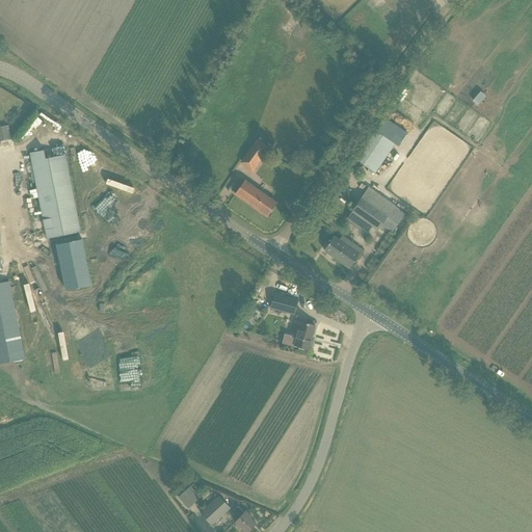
[(0,132),(9,132),(6,117),(0,118),(0,132)]
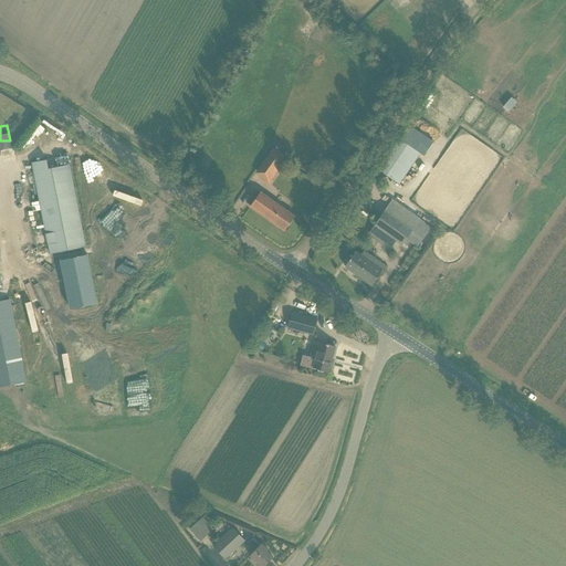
[(410,126),(400,140),(415,152),(419,154),(425,158),(435,143),(410,126)]
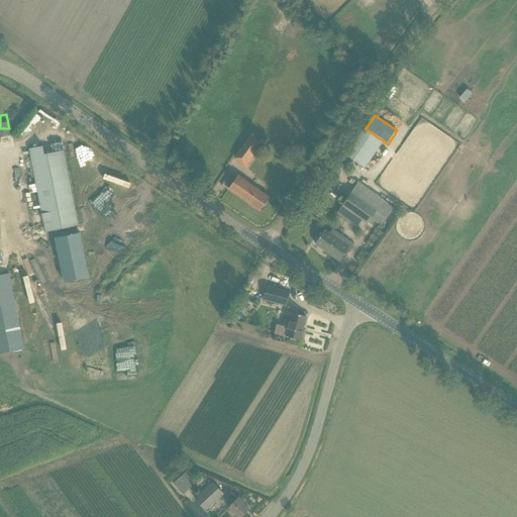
[(365,128),(345,156),(360,166),(365,169),(379,147),(375,144),(379,138),(366,128),(365,128)]
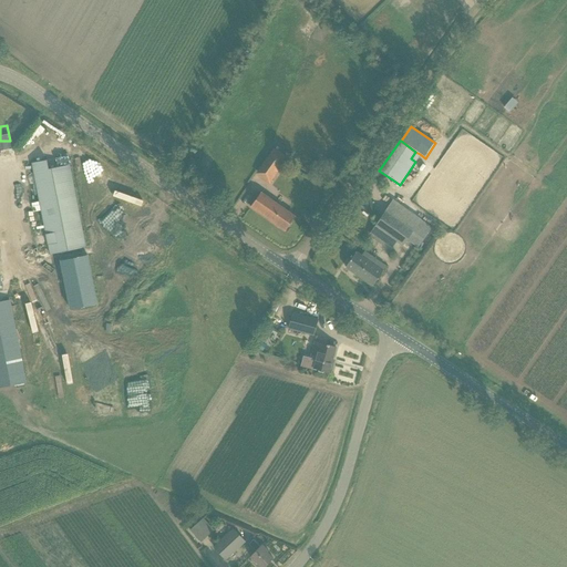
[(286,157),(274,148),(257,171),(263,174),(260,177),(268,183),(286,157)]
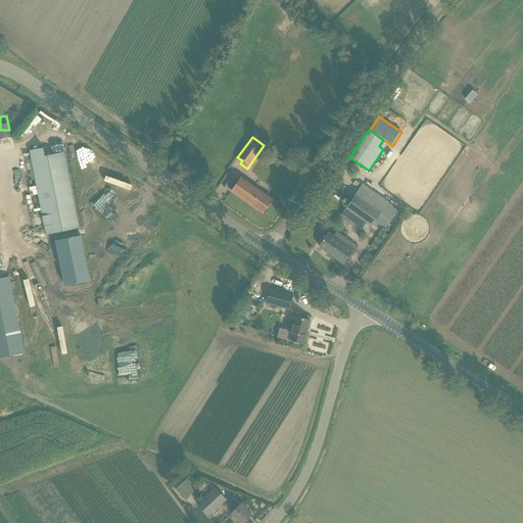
[(46,235),(80,228),(64,152),(45,155),(43,147),(30,150),(46,235)]
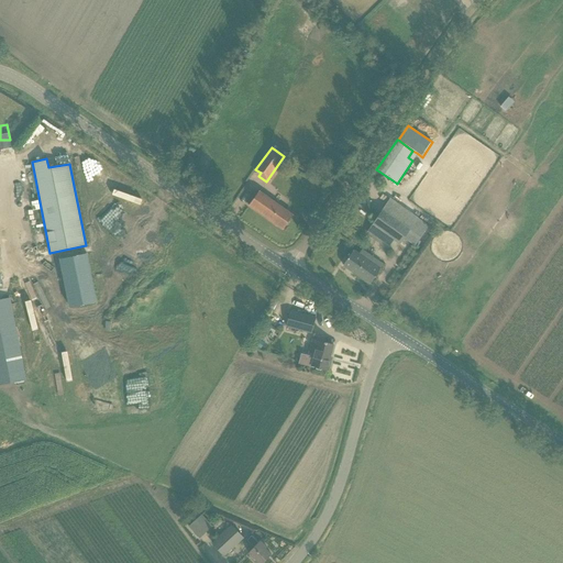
[(426,175),(430,168),(419,161),(415,167),(426,175)]
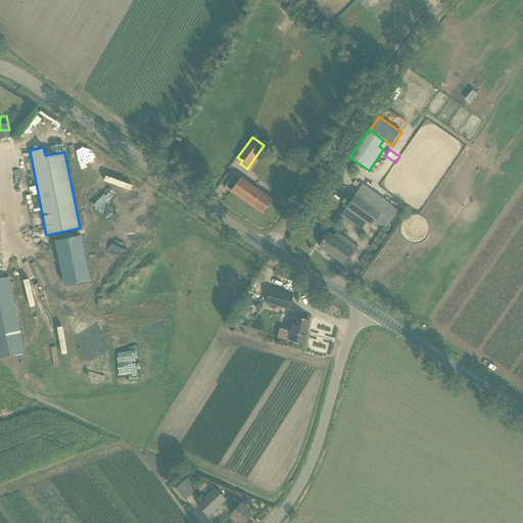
[(127,190),(135,177),(99,154),(91,167),(81,159),(75,171),(79,173),(75,180),(78,181),(82,174),(92,180),(81,197),(96,207),(104,195),(106,196),(98,208),(109,216),(126,190),(127,190)]
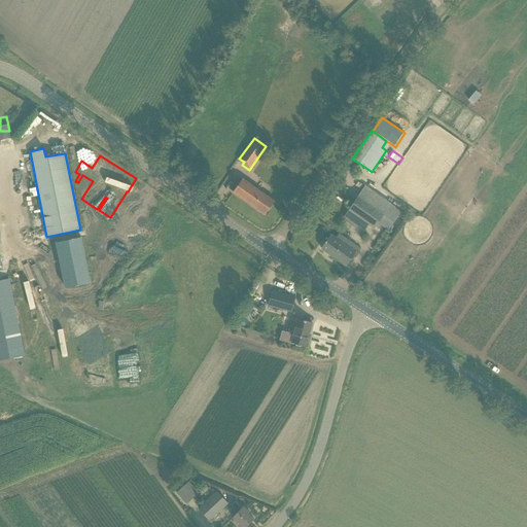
[(265,214),(274,201),(243,178),(233,192),(265,214)]
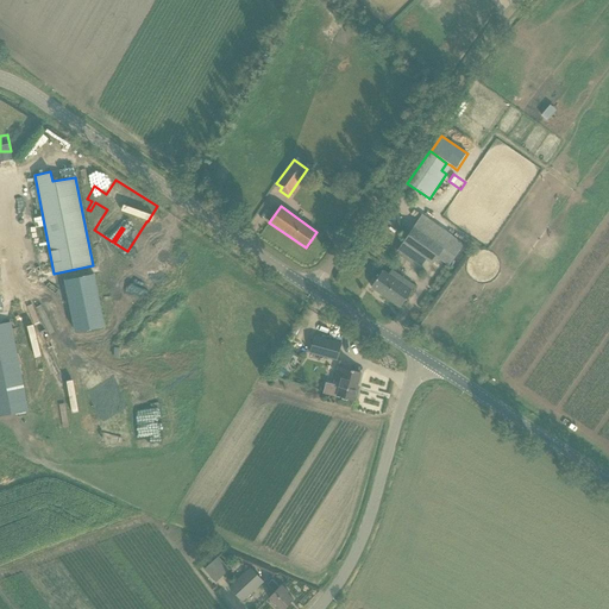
[(422,215),(402,243),(426,259),(432,252),(437,256),(445,262),(449,264),(463,243),(432,221),(422,215)]
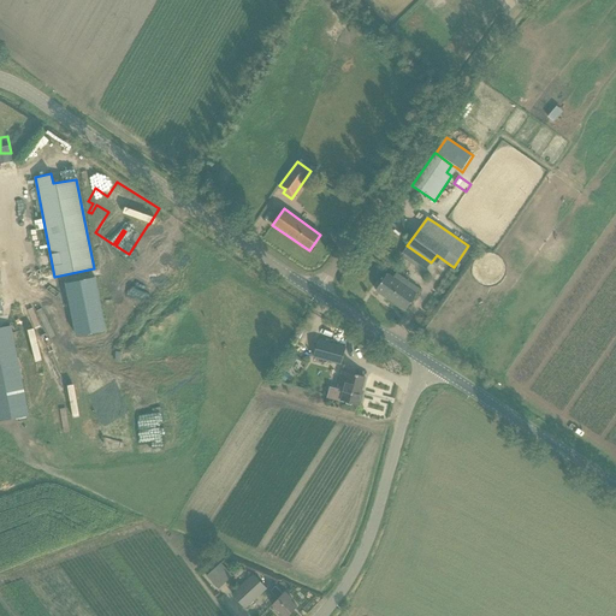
[(112,246),(105,260),(119,267),(126,253),(112,246)]
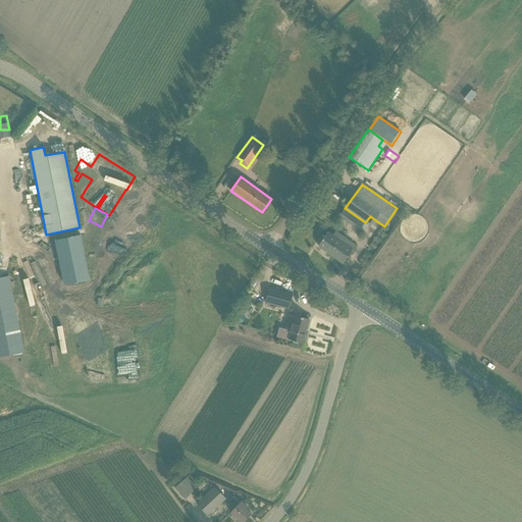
[(344,263),(353,250),(356,245),(335,231),(332,236),(327,232),(318,246),(344,263)]
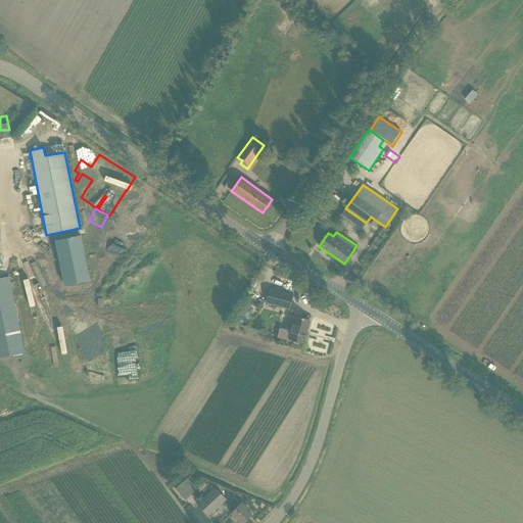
[(106,247),(16,266),(26,308),(115,290),(106,247)]
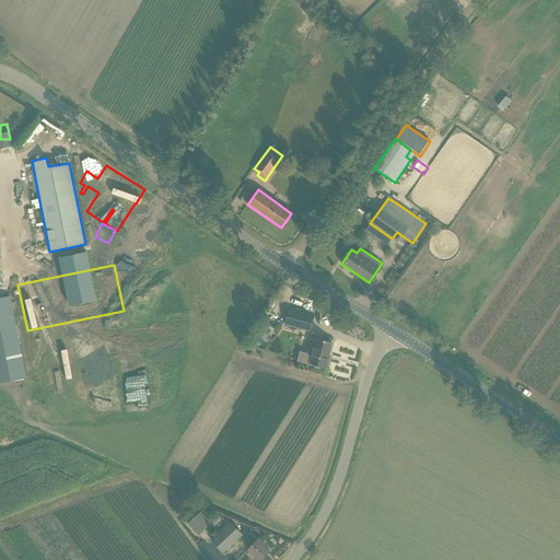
[(0,383),(24,378),(26,378),(9,296),(8,296),(0,298),(0,383)]
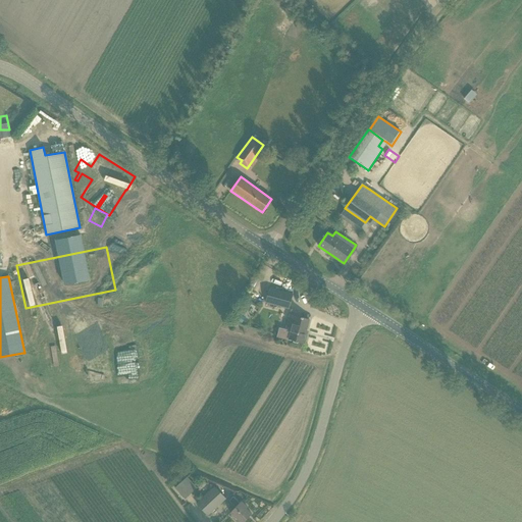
[(289,309),(293,295),(269,289),(266,303),(289,309)]
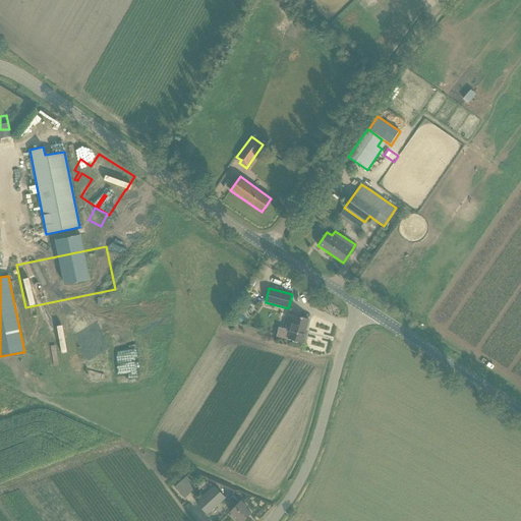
[(244,298),(239,307),(245,310),(250,302),(244,298)]
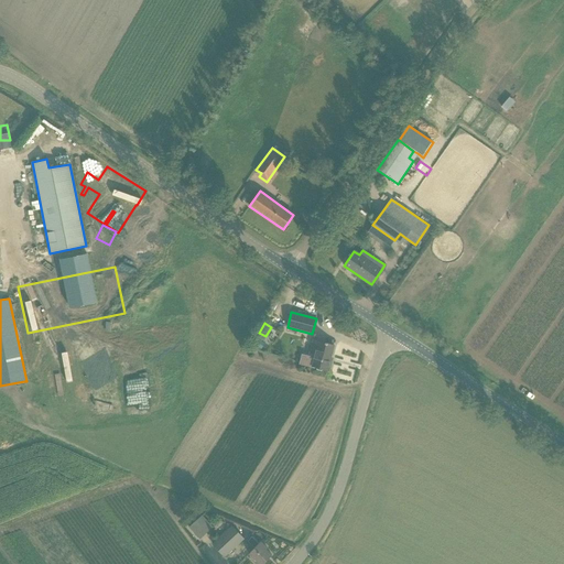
[(99,324),(86,324),(87,344),(100,344),(99,324)]
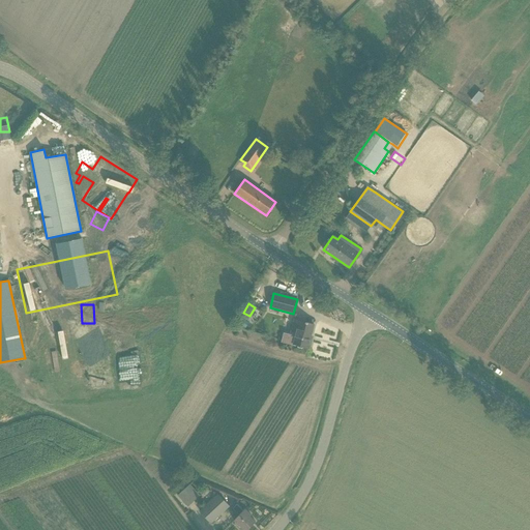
[(284,332),(282,343),(293,345),(293,344),(310,349),(312,341),(310,340),(314,325),(307,323),(305,322),(305,323),(299,321),(293,319),(291,329),(296,330),(295,335),(284,332)]
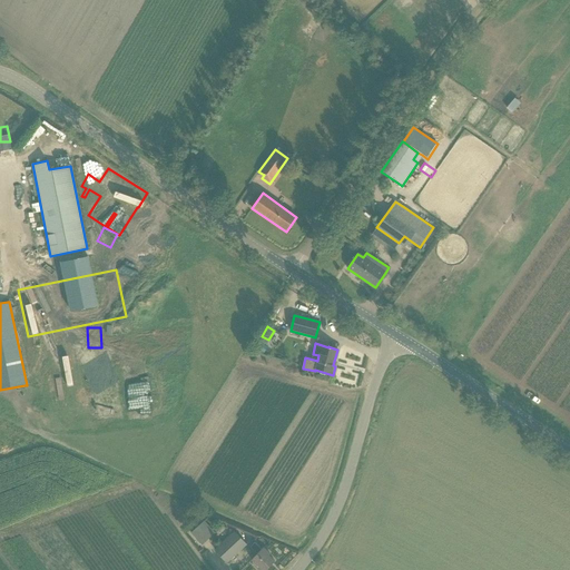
[(198,526),(196,522),(194,526),(196,528),(190,533),(202,544),(215,532),(204,520),(198,526)]
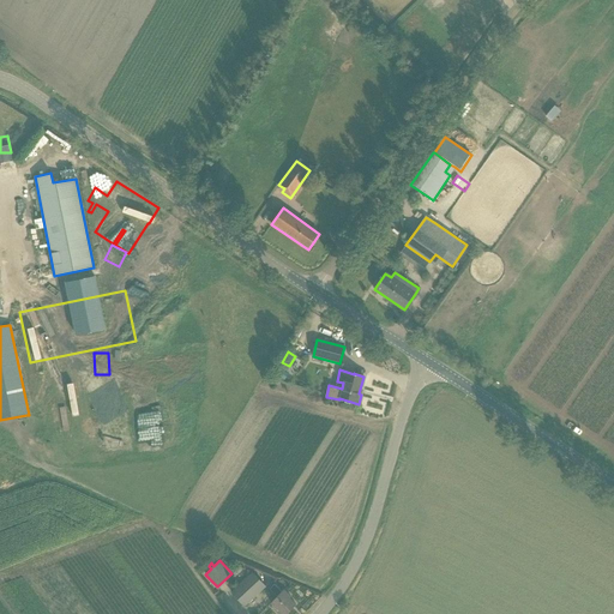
[(252,572),(230,591),(244,607),(265,588),(252,572)]
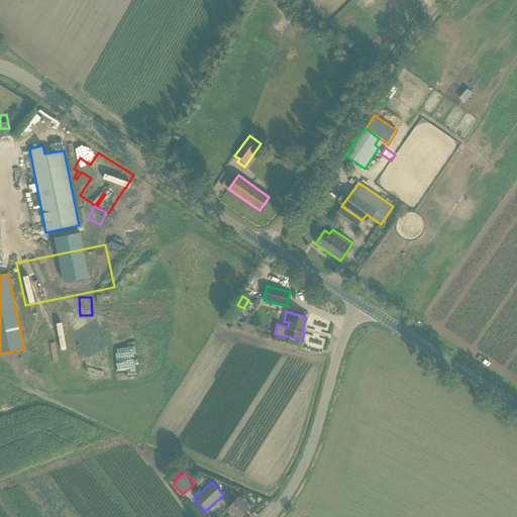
[(228,508),(232,512),(237,516),(241,516),(249,509),(243,504),(244,502),(238,497),(237,498),(230,492),(227,496),(233,503),(228,508)]
